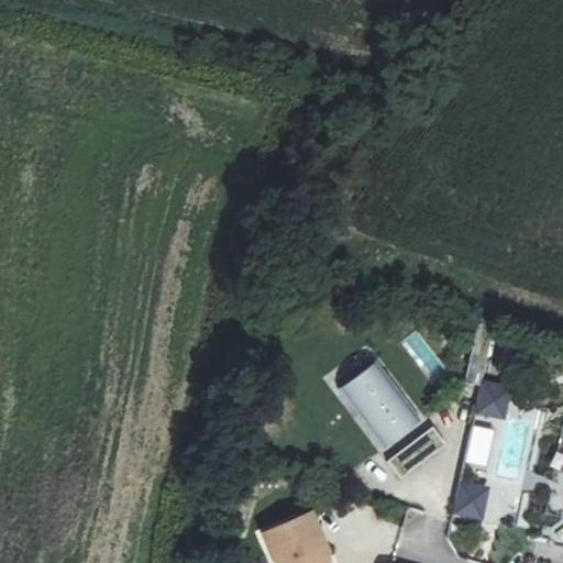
[(383,364),(344,389),(386,449),(420,424),(423,422),(383,364)]
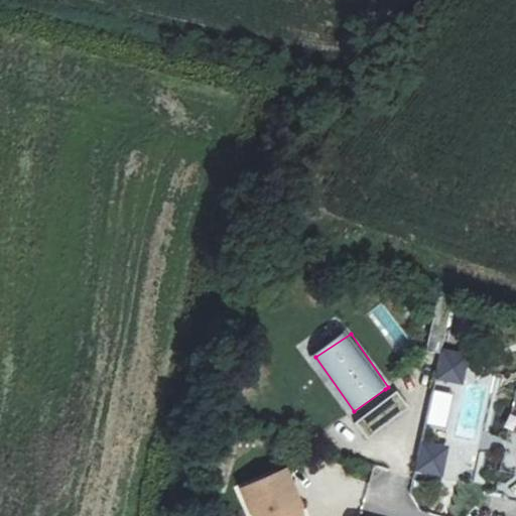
[(440,350),(434,382),(461,386),(467,355),(440,350)]
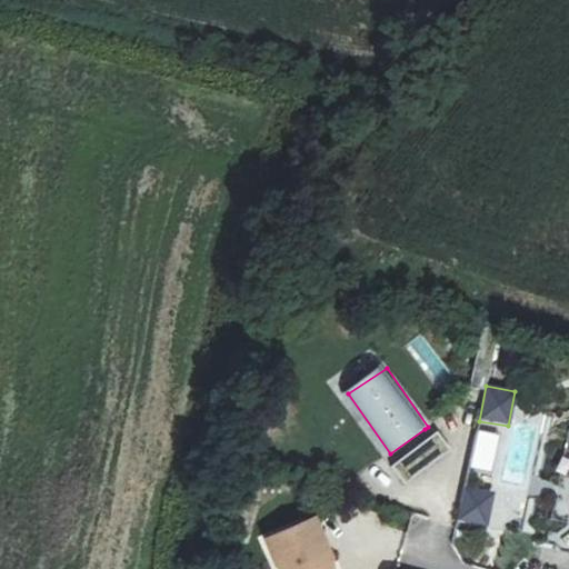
[(433,437),(425,429),(390,453),(397,462),(433,437)]
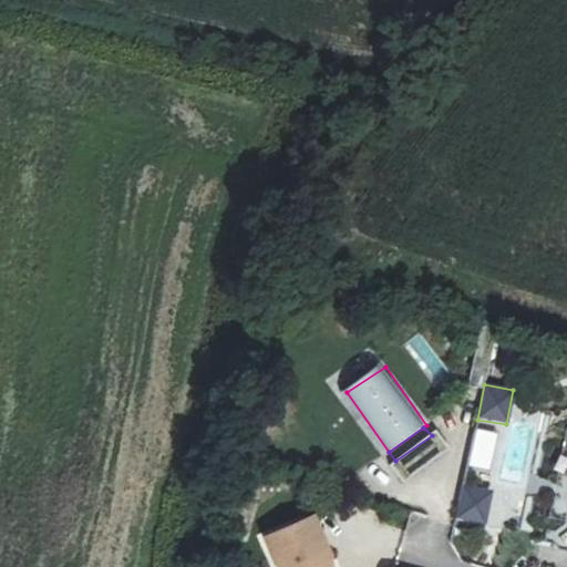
[(474,429),(466,466),(488,471),(496,433),(474,429)]
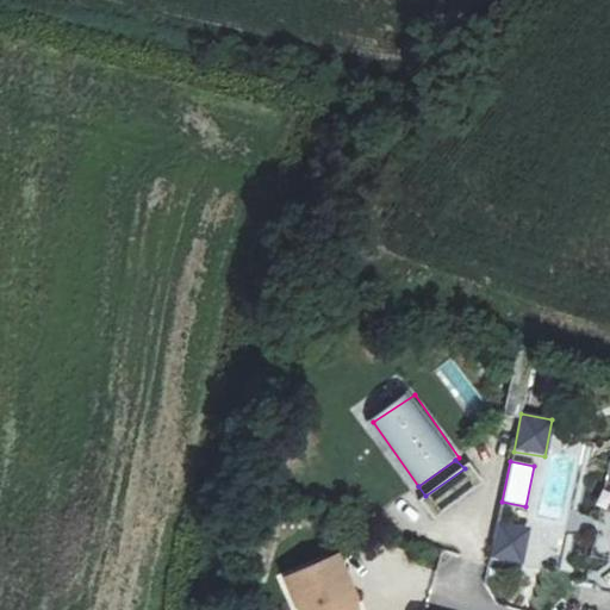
[(484,483),(472,466),(465,468),(425,496),(418,503),(430,518),(484,483)]
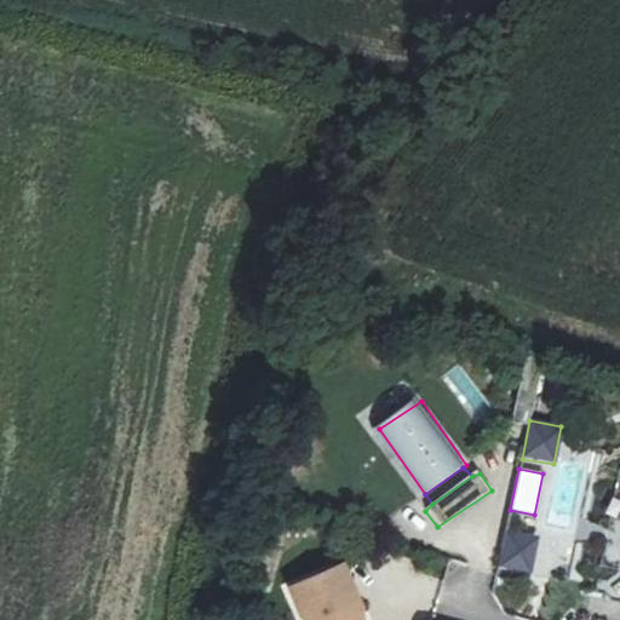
[(497,570),(530,573),(533,534),(500,532),(497,570)]
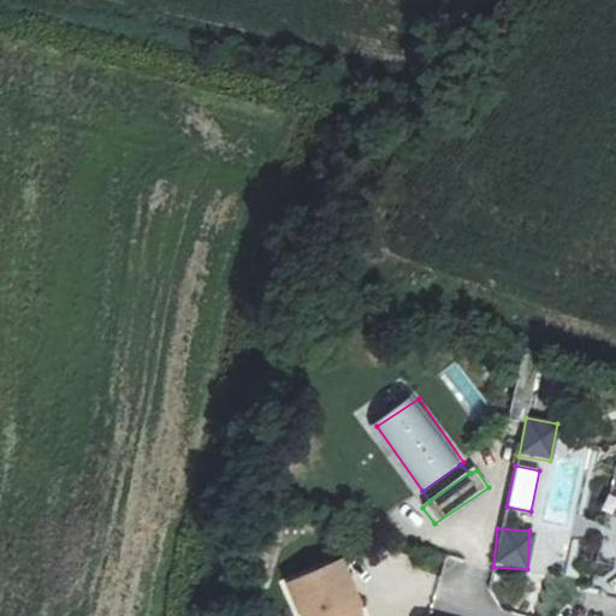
[(330,562),(283,587),(298,615),(350,615),(348,602),(354,594),(330,562)]
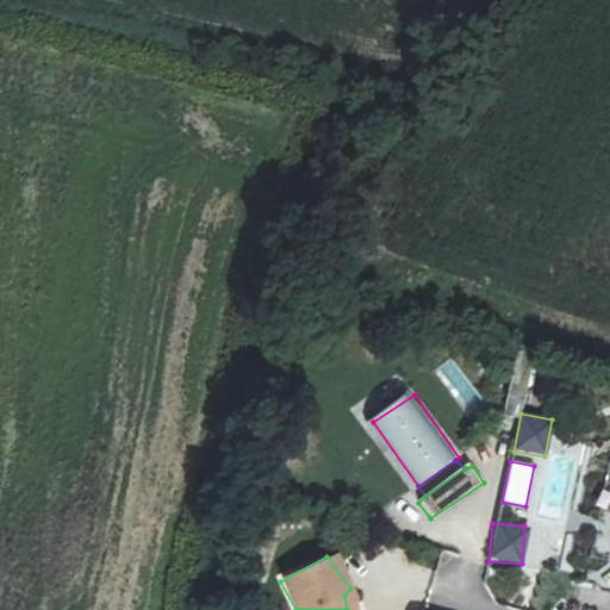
All buildings are outlined.
